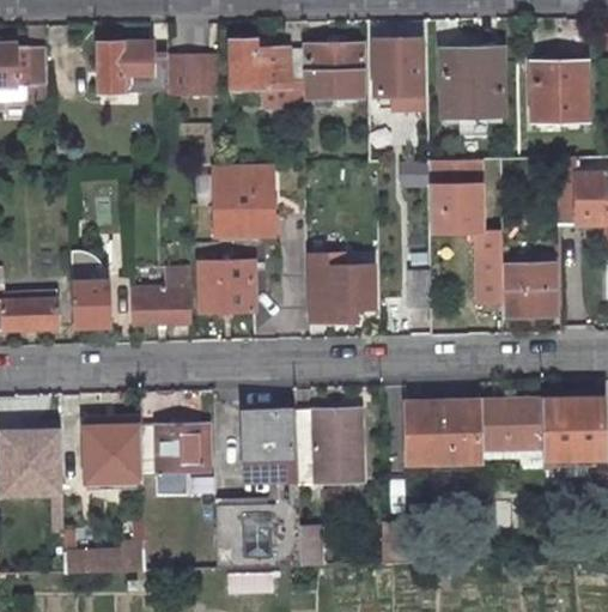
[(420,35),(376,36),(376,91),(421,91),(420,35)]
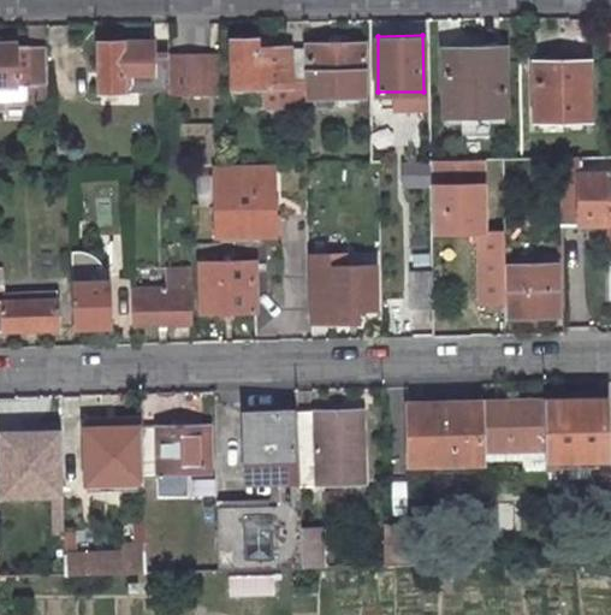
[(257,36),(235,37),(235,84),(291,84),(290,69),(306,69),(306,47),(257,47),(257,36)]
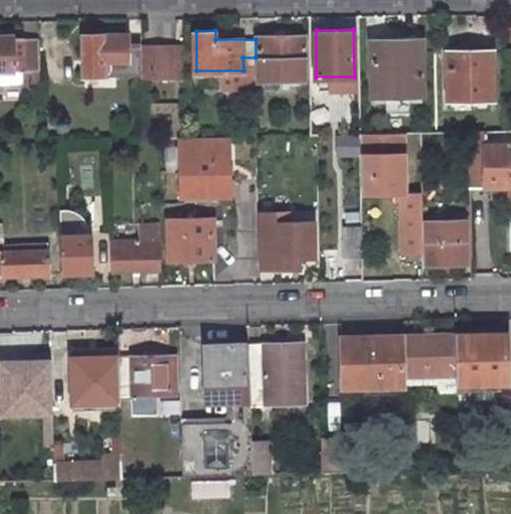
[(130,33),(86,34),(87,76),(141,74),(141,48),(131,48),(130,33)]
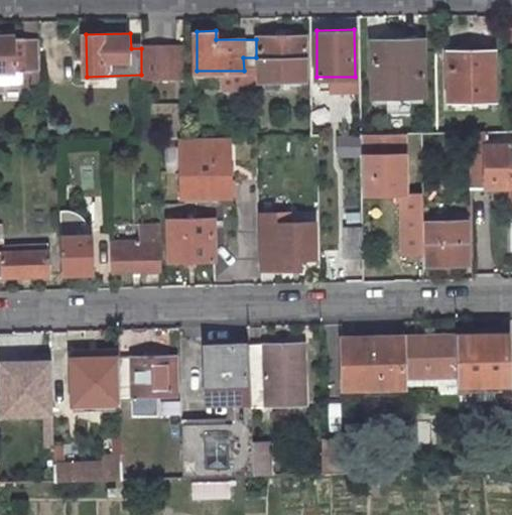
[(41,72),(40,39),(31,39),(30,39),(16,39),(16,35),(0,35),(0,72),(31,72),(41,72)]
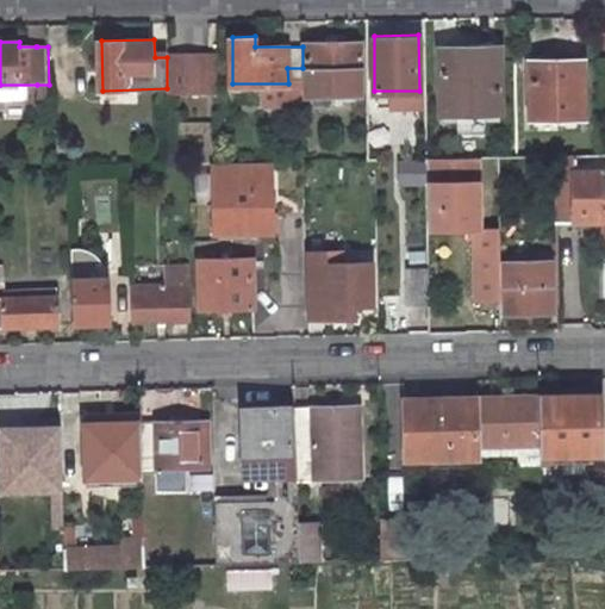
[(310,68),(310,94),(361,93),(361,68),(362,69),(362,42),(307,42),(307,68),(310,68)]
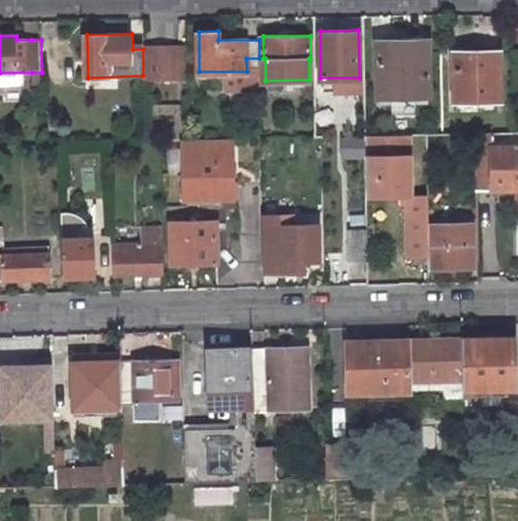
[(427,39),(375,40),(376,92),(429,91),(427,39)]
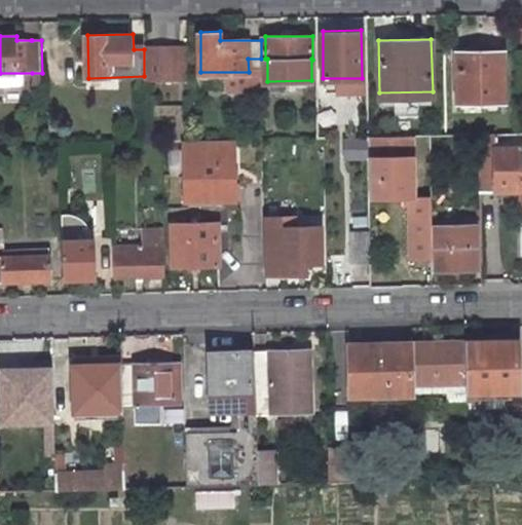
[(177,79),(177,44),(144,45),(144,49),(144,76),(144,79),(177,79)]
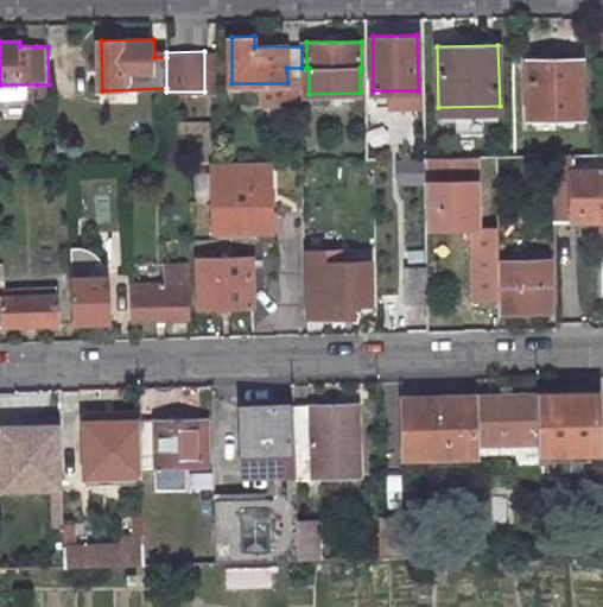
[(219,51),(204,51),(204,92),(219,92),(219,51)]
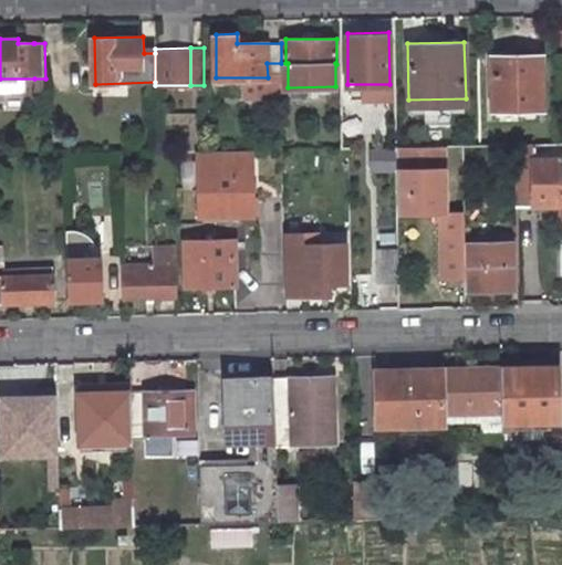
[(540,53),(492,53),(495,108),(543,107),(540,53)]
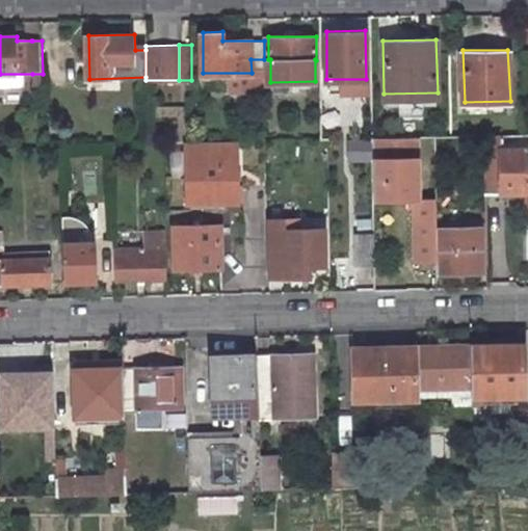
[(265,95),(243,96),(243,109),(265,109),(265,95)]
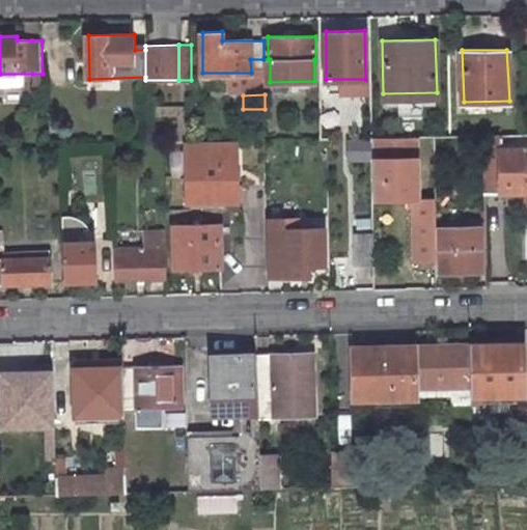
[(376,164),(406,162),(404,134),(376,135),(376,164)]
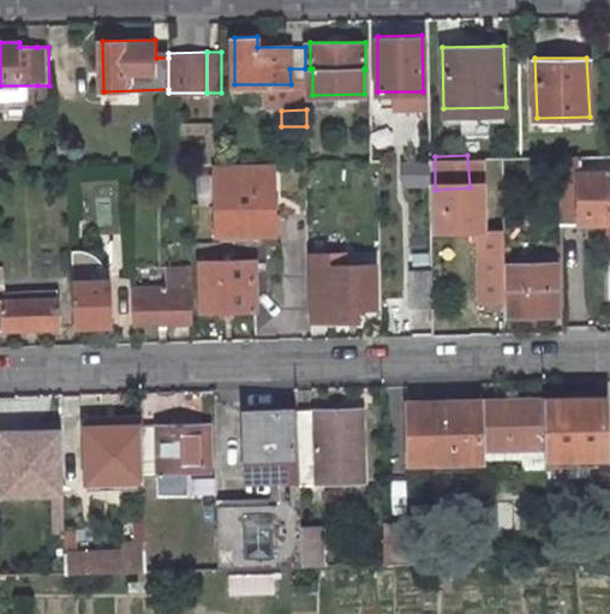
[(271,234),(280,233),(279,161),(217,164),(220,234),(271,234)]
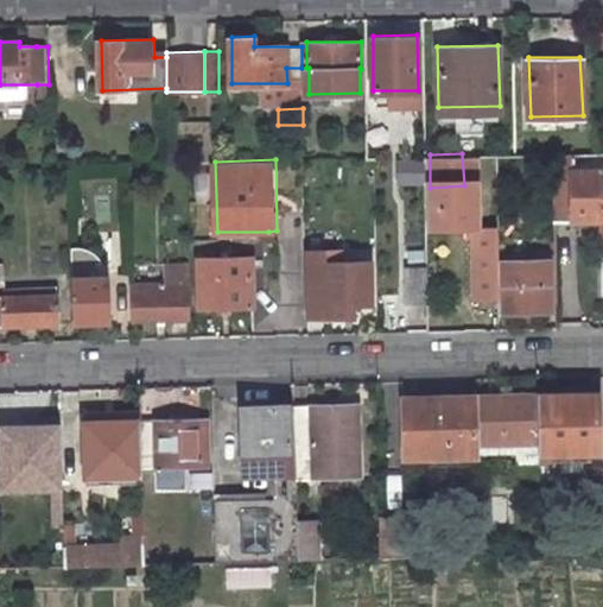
[(553,219),(602,217),(602,184),(602,169),(552,170),(553,219)]
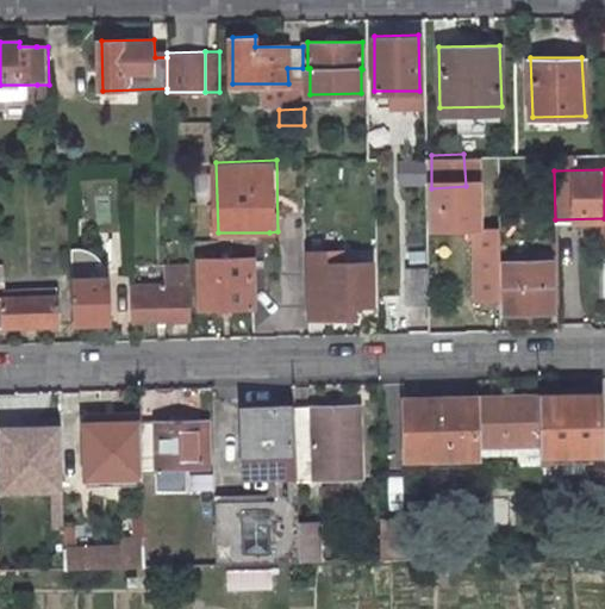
[(501,310),(500,246),(486,247),(486,232),(474,232),(474,247),(475,296),(486,294),(486,309),(490,311),(501,310)]
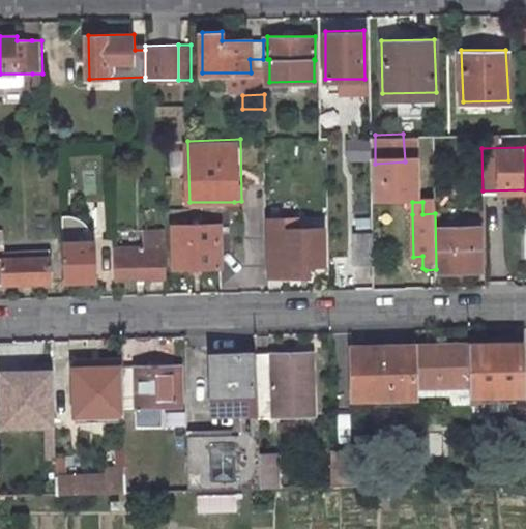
[(96,282),(95,242),(95,241),(94,236),(92,233),(89,228),(84,223),(76,217),(67,214),(62,214),(64,283),(96,282)]
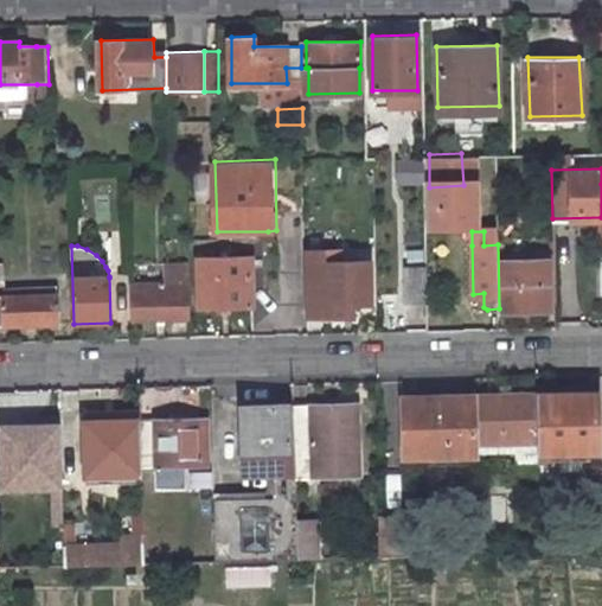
[(324,282),(324,316),(346,314),(346,303),(370,301),(370,274),(344,273),(345,261),(324,261),(322,252),(305,253),(306,282),(324,282)]
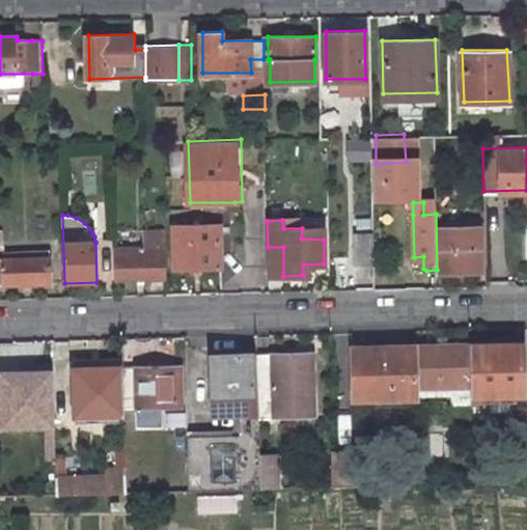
[(166,268),(221,267),(220,224),(165,225),(165,229),(166,252),(166,268)]
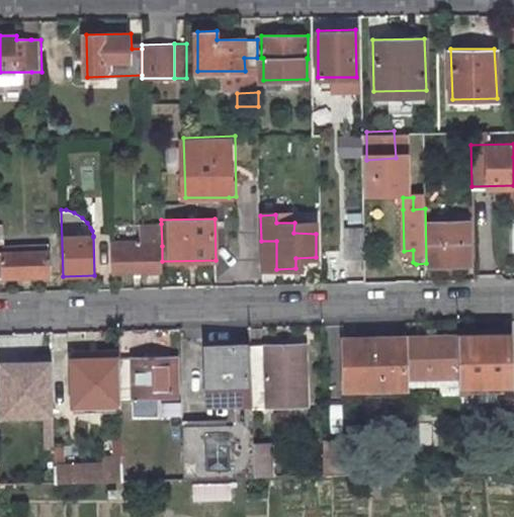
[(467,261),(467,220),(430,221),(431,262),(467,261)]
